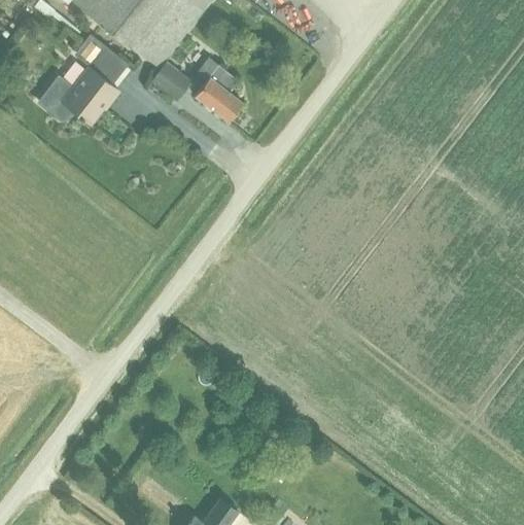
[(161,70),(214,0),(74,0),(73,2),(161,70)]
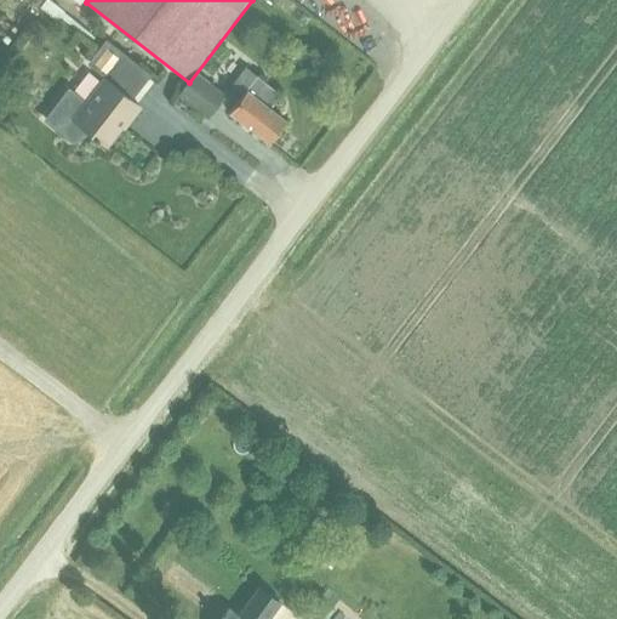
[(70,91),(45,123),(75,147),(86,132),(108,148),(141,107),(108,81),(90,67),(70,91)]
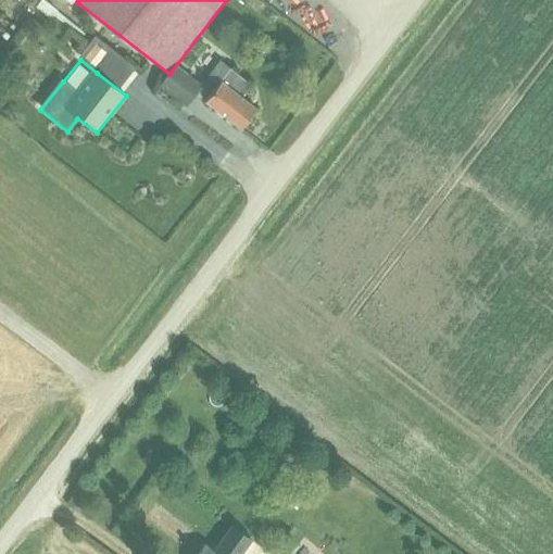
[(242,130),(259,110),(243,98),(253,86),(223,62),(210,79),(220,87),(208,102),(242,130)]
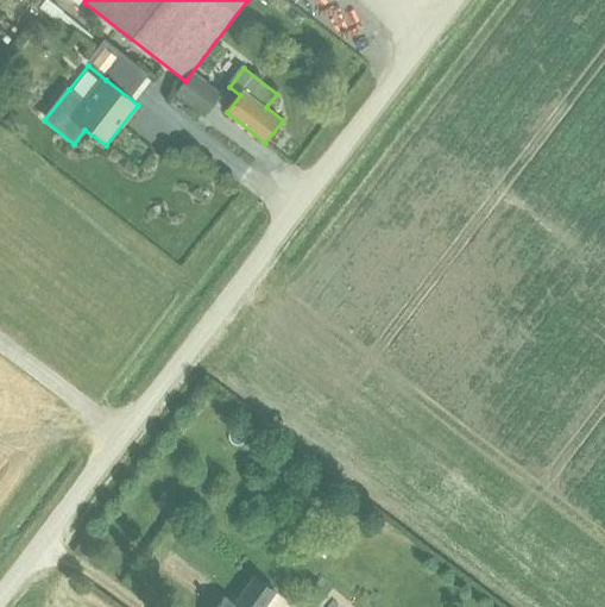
[(225,97),(195,73),(177,97),(207,120),(225,97)]
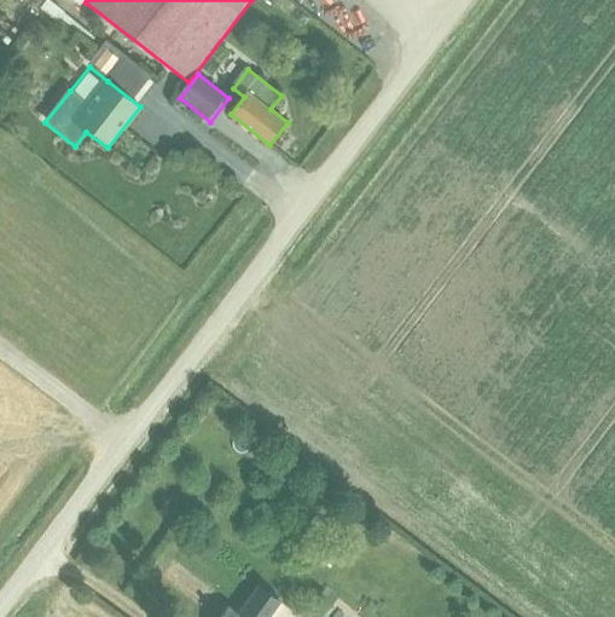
[(230,610),(225,616),(264,616),(276,601),(256,587),(236,613),(230,610)]
